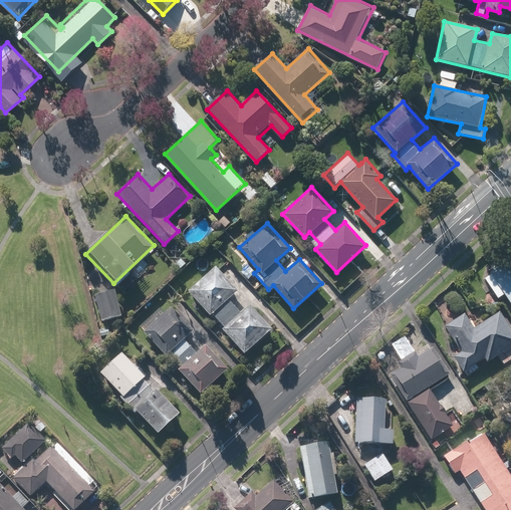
[(510,258),(483,276),(497,298),(503,294),(510,305),(510,258)]
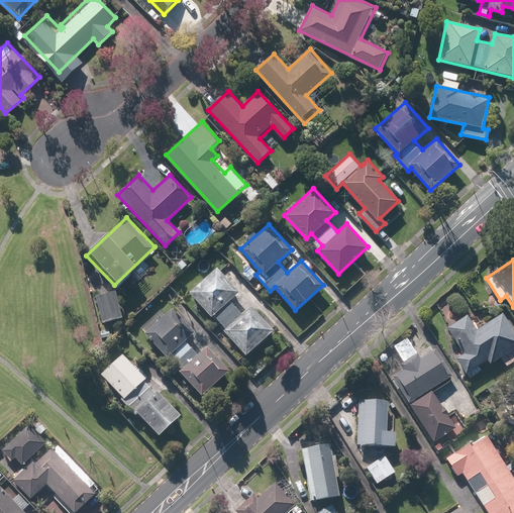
[(189,292),(210,316),(214,313),(225,325),(221,328),(245,355),(275,329),(253,305),(242,315),(229,300),(240,290),(218,266),(189,292)]
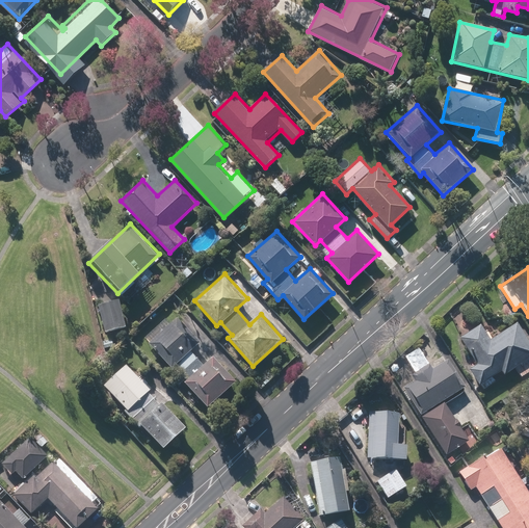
[(120,298),(99,302),(104,332),(125,327),(120,298)]
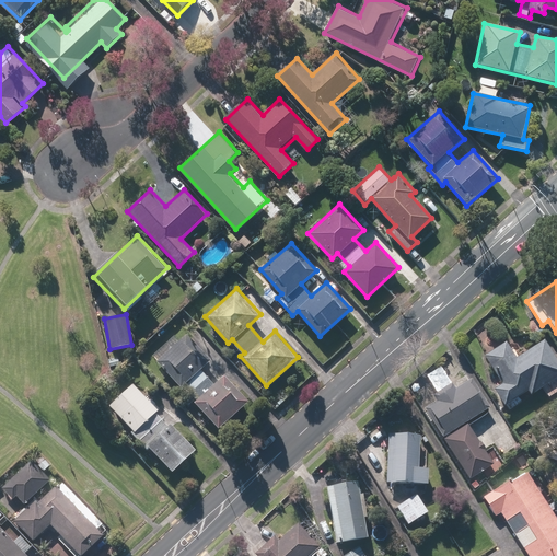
[(154,360),(181,387),(184,384),(196,398),(193,402),(217,428),(248,400),(224,372),(213,382),(200,369),(211,359),(186,332),(154,360)]
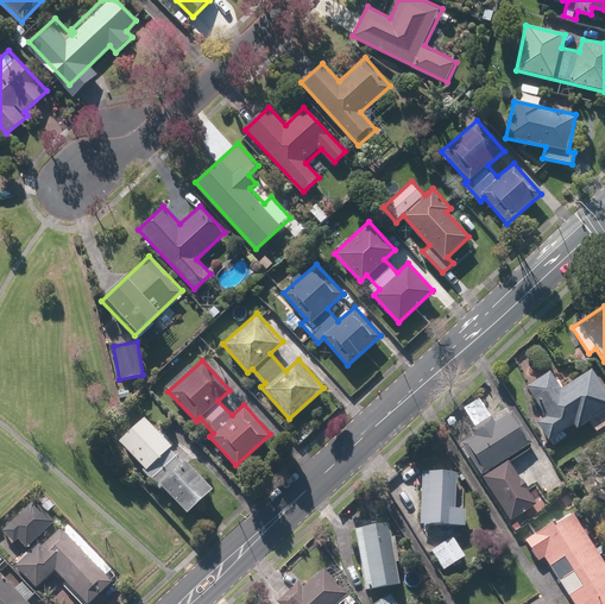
[(566,428),(574,423),(577,427),(590,420),(596,429),(604,423),(604,390),(590,367),(560,387),(549,371),(527,385),(546,415),(536,421),(550,444),(568,433),(566,428)]
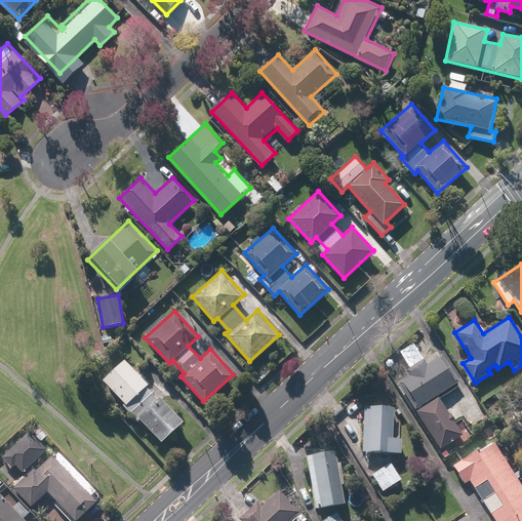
[(406,368),(409,373),(397,382),(415,409),(439,394),(460,379),(442,352),(427,362),(413,341),(400,350),(410,365),(406,368)]
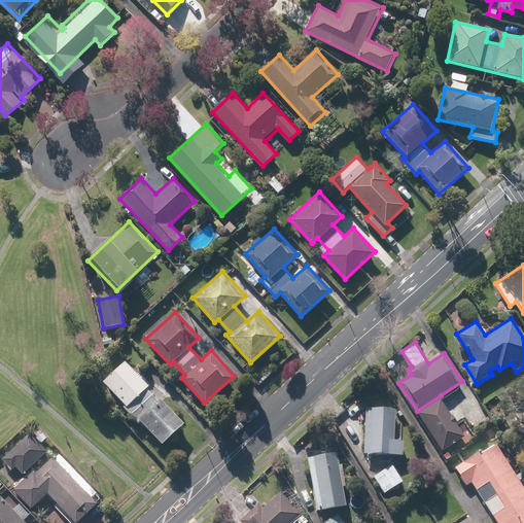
[(185,423),(125,359),(101,382),(162,445),(185,423)]
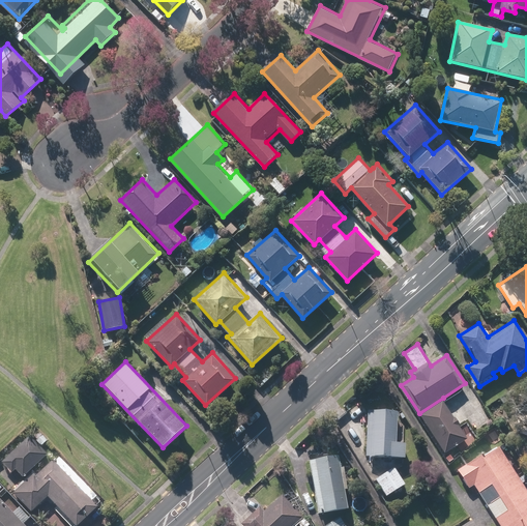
[(443,398),(419,413),(444,451),(468,435),(443,398)]
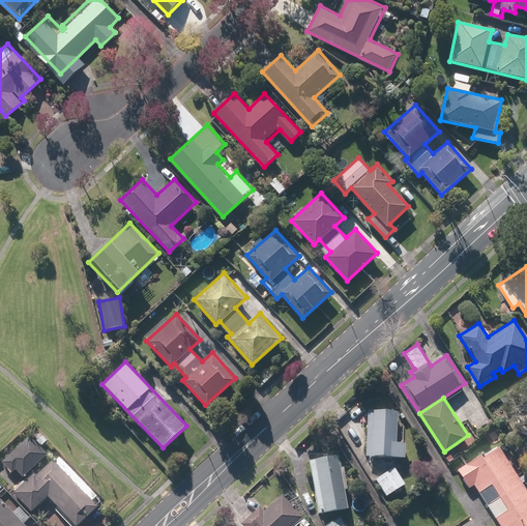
[(396,440),(397,410),(368,409),(366,457),(405,458),(406,441),(396,440)]
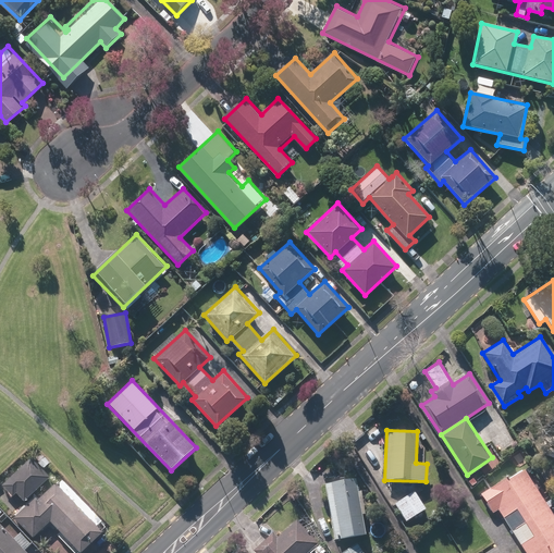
[(101,531),(97,527),(103,519),(62,476),(54,482),(33,459),(19,471),(38,492),(14,515),(33,536),(51,518),(82,551),(101,531)]
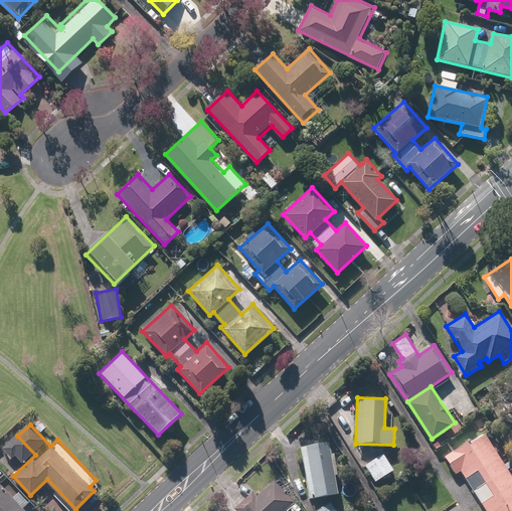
[(468,475),(484,500),(481,503),(486,510),(511,510),(511,472),(481,424),(466,434),(471,441),(446,458),(456,473),(460,471),(464,477),(468,475)]
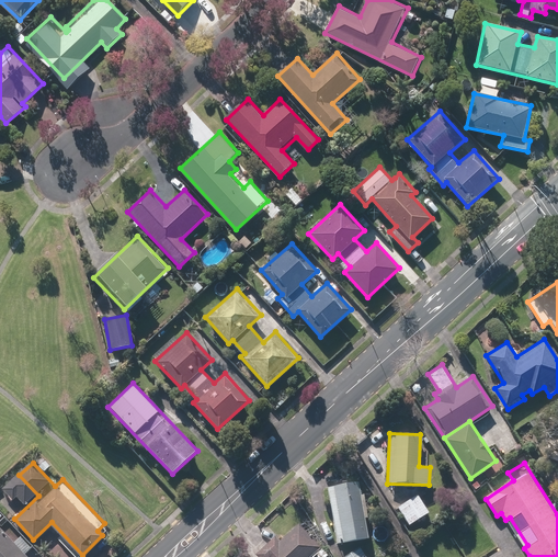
[(359,480),(327,486),(337,543),(368,537),(359,480)]
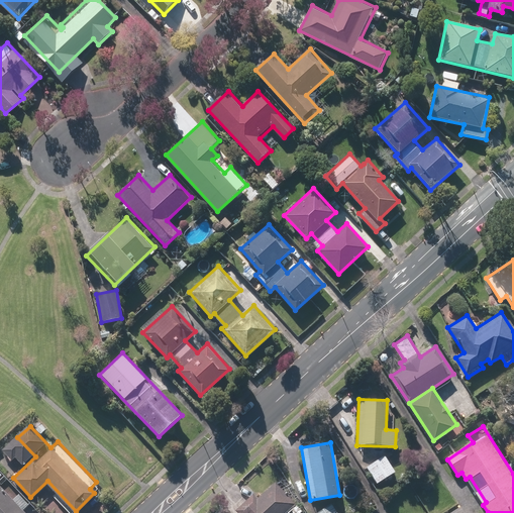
[(367,466),(377,482),(396,470),(386,452),(367,466)]
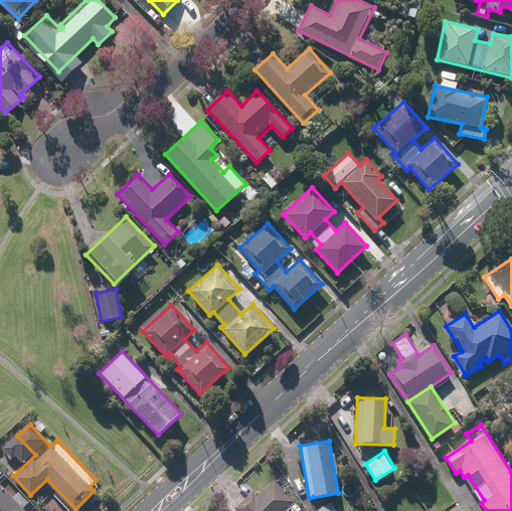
[(257,495),(251,490),(233,507),(236,510),(283,510),(296,498),(275,477),(257,495)]
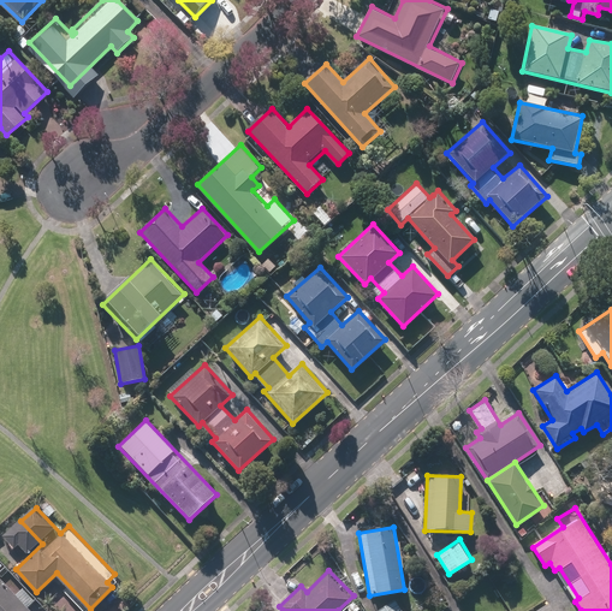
[(21,586),(13,592),(0,576),(0,610),(31,610),(30,609),(36,603),(21,586)]
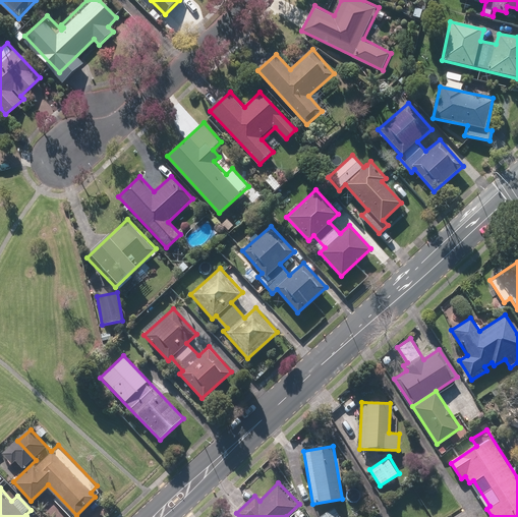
[(315,516),(343,516),(334,504),(317,516),(315,516)]
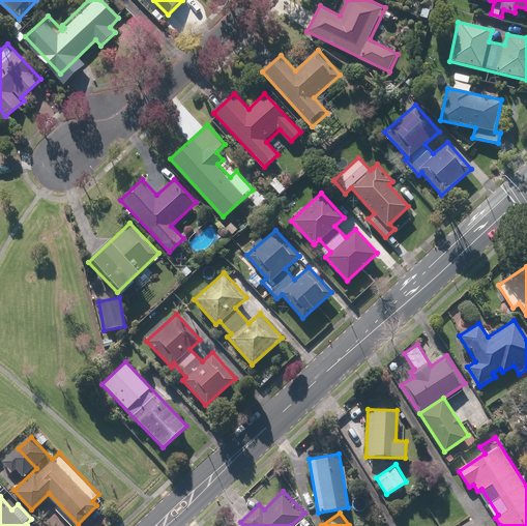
[(478,525),(473,517),(458,525),(478,525)]
